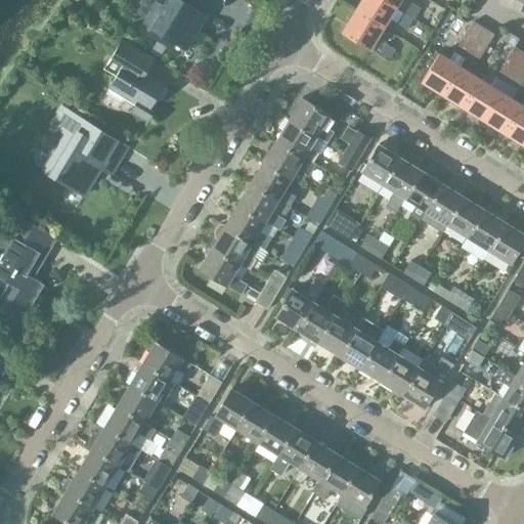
[(158,0),(143,24),(186,50),(207,16),(180,0),(158,0)]
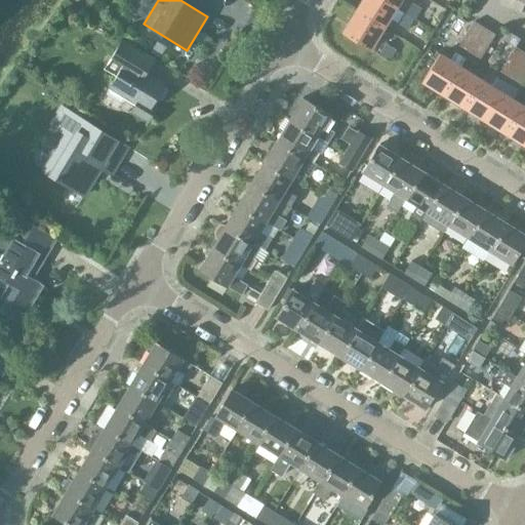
[(385,0),(363,0),(357,11),(384,28),(397,7),(385,0)]
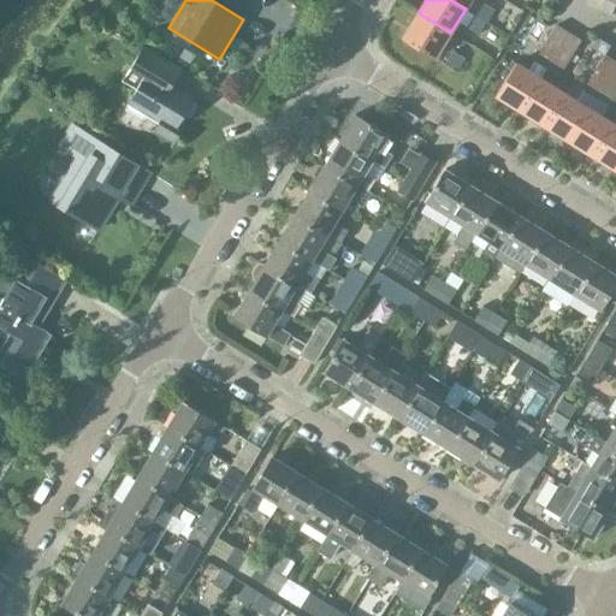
[(451,0),(466,9),(477,15),(486,22),(495,9),(480,0),(451,0)]
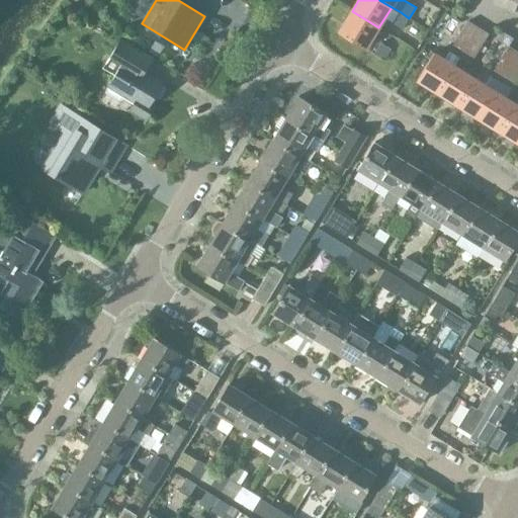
[(378,27),(352,11),(339,32),(366,49),(378,27)]
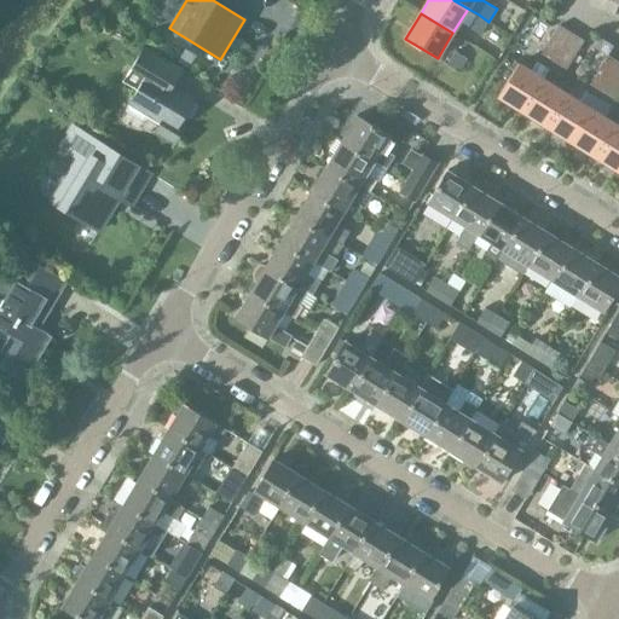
[(489,22),(479,15),(470,29),(480,35),(489,22)]
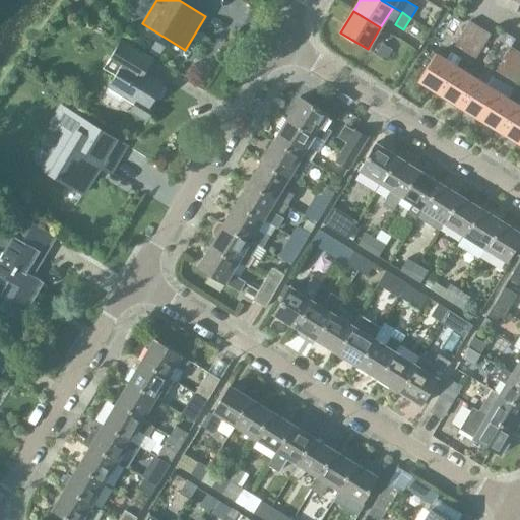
[(451,52),(462,59),(481,28),(470,21),(451,52)]
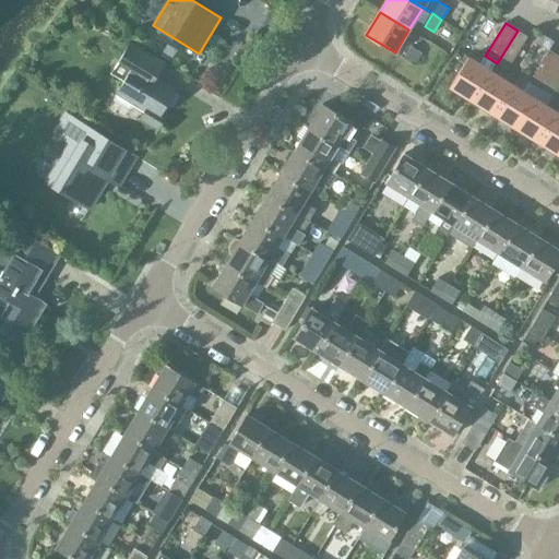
[(518,31),(497,63),(509,71),(528,38),(518,31)]
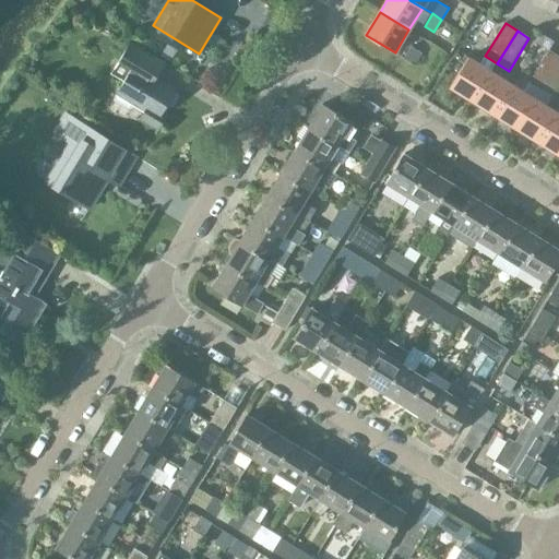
[(117,94),(114,98),(128,107),(132,107),(134,103),(146,109),(140,119),(157,129),(154,134),(155,134),(167,115),(163,113),(167,105),(170,107),(174,106),(179,97),(178,94),(175,92),(176,91),(151,75),(161,60),(131,43),(120,60),(133,68),(117,94)]
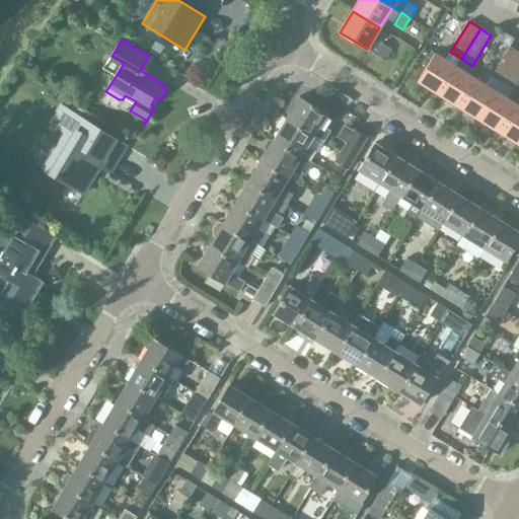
[(155,42),(149,52),(158,58),(164,47),(155,42)]
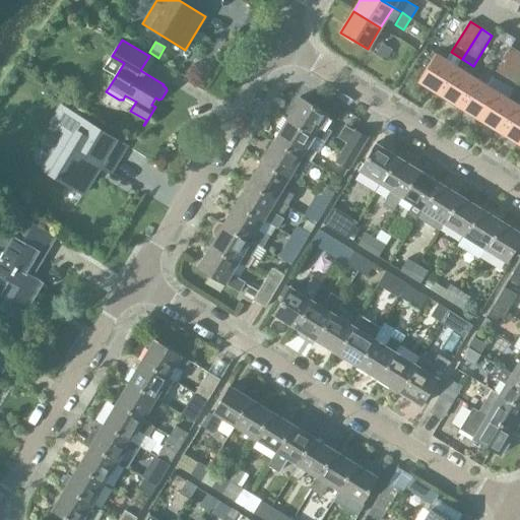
[(391,49),(383,44),(376,55),(385,60),(391,49)]
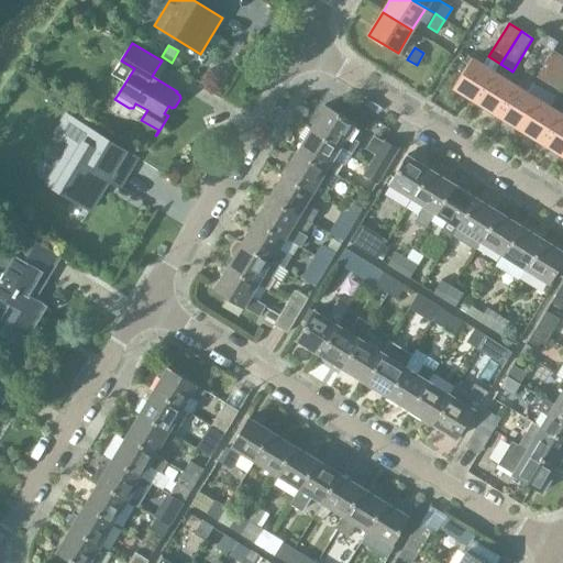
[(533,84),(544,90),(562,61),(562,56),(554,51),(533,84)]
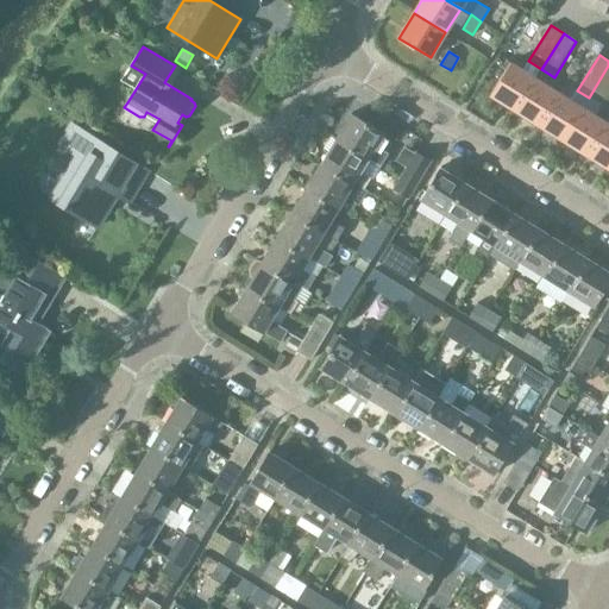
[(490,94),(515,110),(535,77),(510,62),(490,94)]
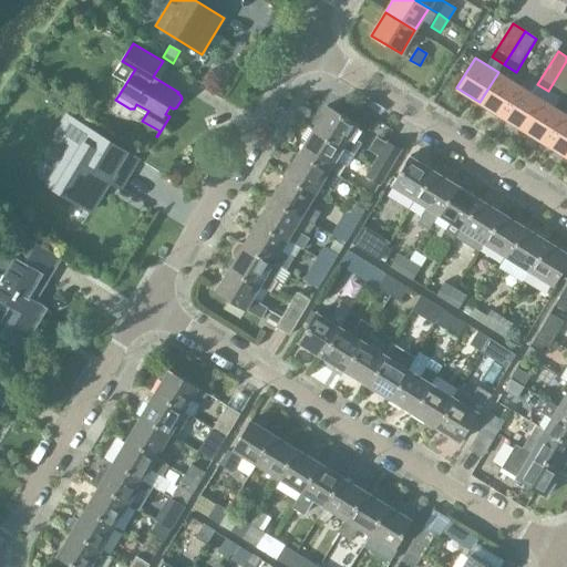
[(566,61),(548,91),(559,99),(566,85),(566,61)]
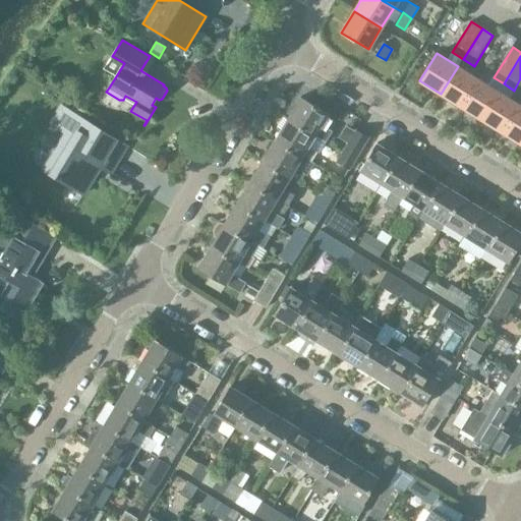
[(441,94),(461,107),(478,79),(458,66),(441,94)]
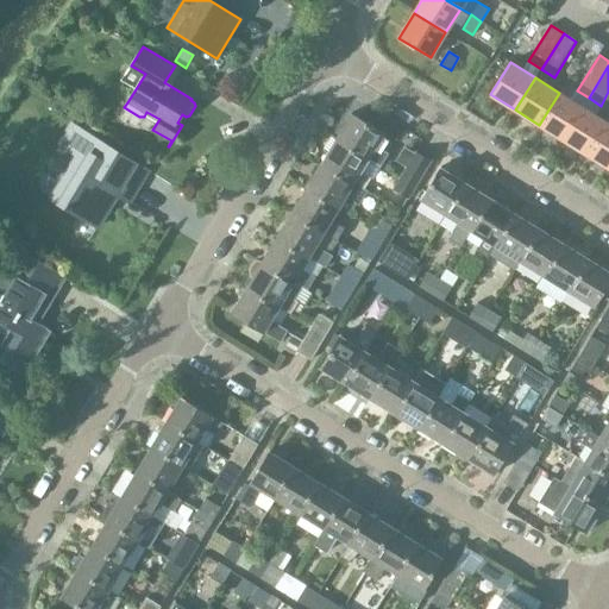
[(559,93),(539,125),(563,139),(583,107),(559,93)]
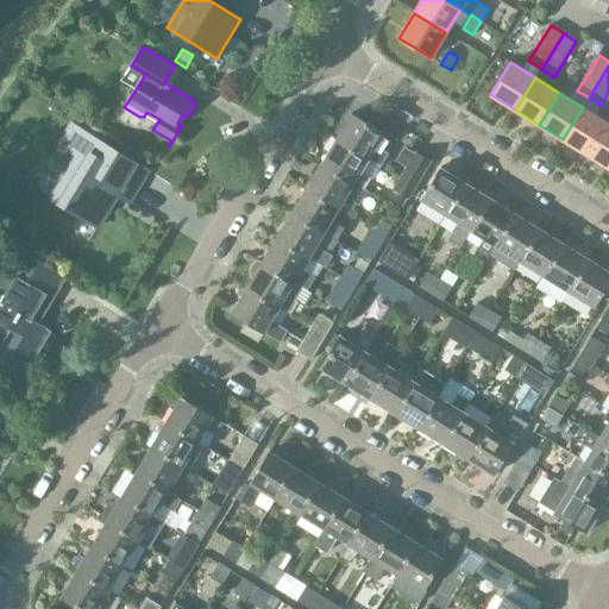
[(563,139),(588,155),(607,123),(583,107),(563,139)]
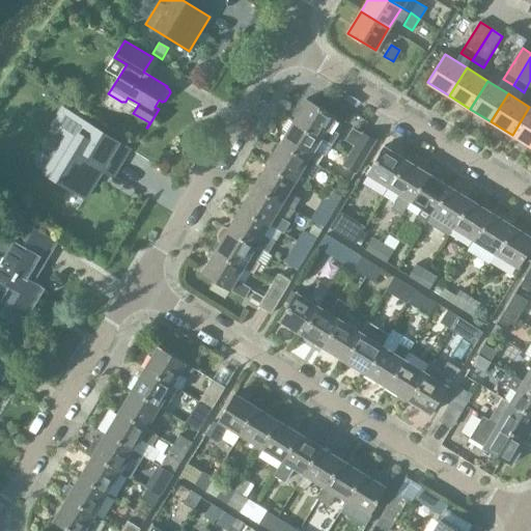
[(306,100),(294,121),(320,138),(331,144),(337,135),(327,129),(334,117),(306,100)]
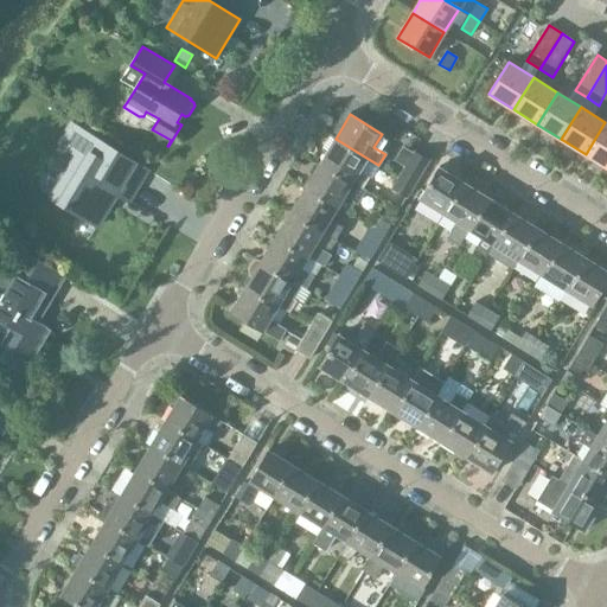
[(586,154),(606,167),(606,122),(605,122),(586,154)]
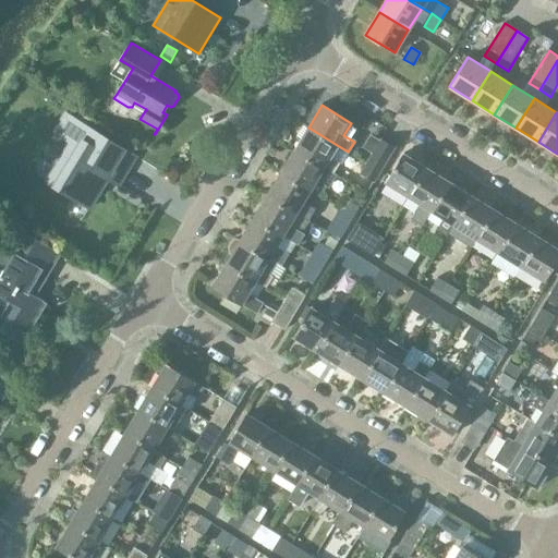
[(119,186),(130,168),(136,158),(125,150),(92,130),(65,113),(53,133),(71,144),(48,181),(56,186),(92,208),(109,181),(119,186)]
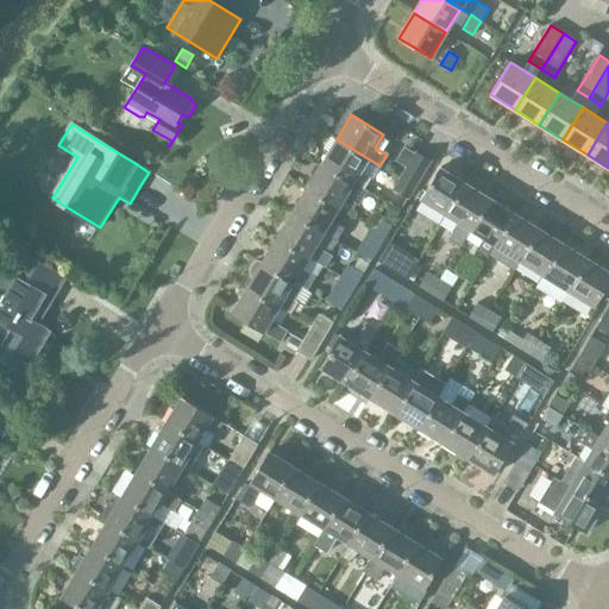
[(334,143),(321,164),(353,183),(359,187),(364,189),(371,177),(360,171),(368,158),(337,139),(334,143)]
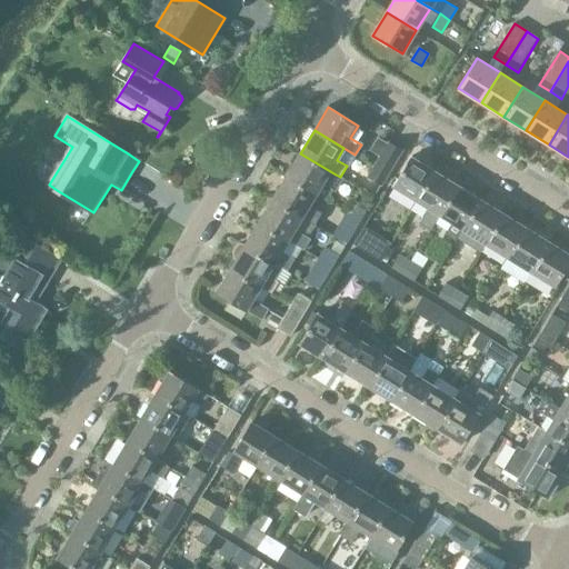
[(377,138),(370,150),(379,156),(387,145),(377,138)]
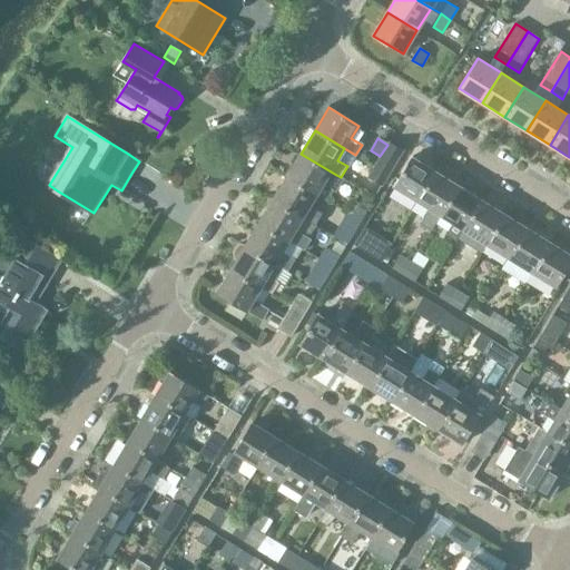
[(380,156),(374,166),(386,174),(401,150),(389,143),(387,145),(380,156)]
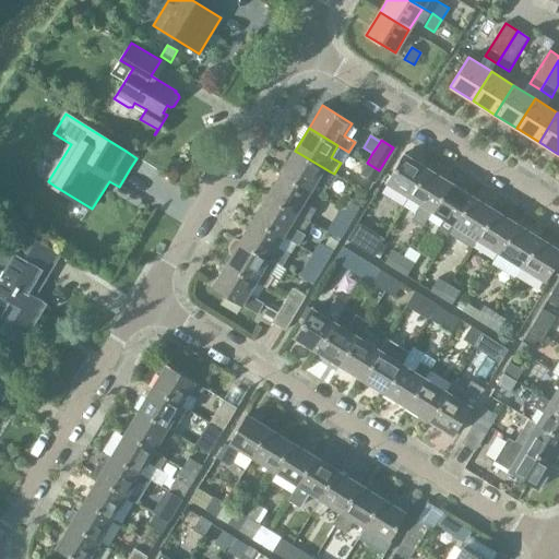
[(287,163),(282,174),(310,191),(321,197),(326,187),(323,183),(330,171),(324,168),(295,151),(294,152),(289,152),(285,158),(287,163)]
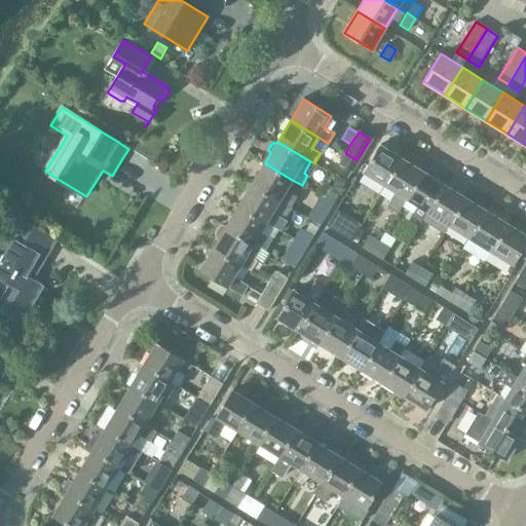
[(363,173),(385,186),(403,158),(380,145),(363,173)]
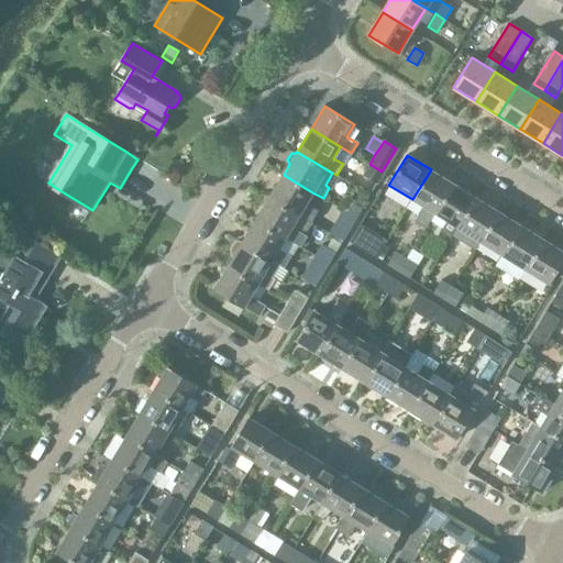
[(382,172),(370,164),(363,175),(375,183),(382,172)]
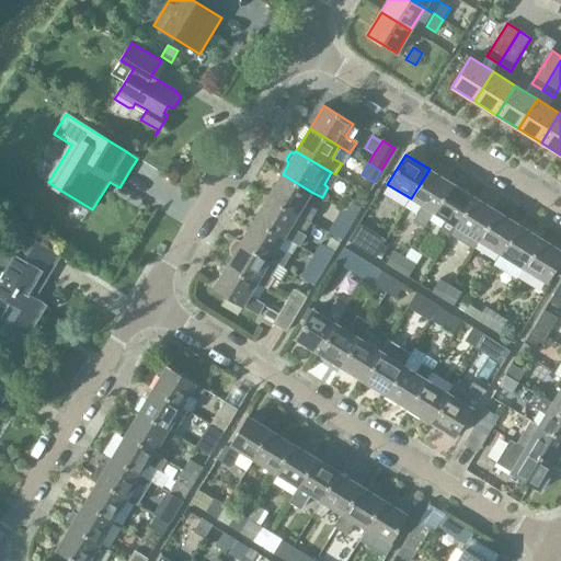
[(430,169),(411,198),(422,206),(412,220),(424,228),(434,213),(433,213),(451,183),(430,169)]
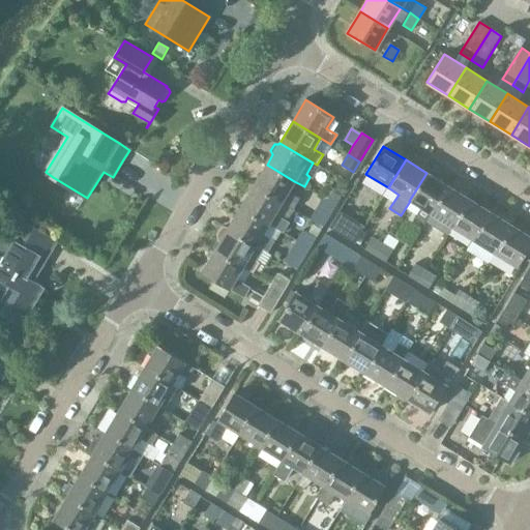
[(267,165),(254,185),(282,202),(281,203),(293,210),(299,199),(288,192),(291,186),(294,181),(267,165)]
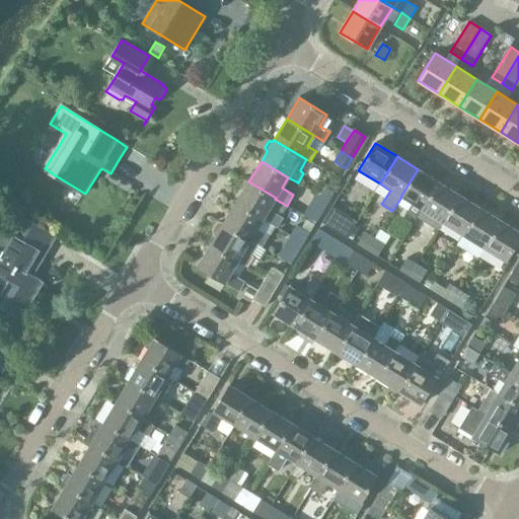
[(418,169),(400,197),(401,197),(412,204),(405,214),(416,220),(417,217),(422,210),(439,181),(418,169)]
